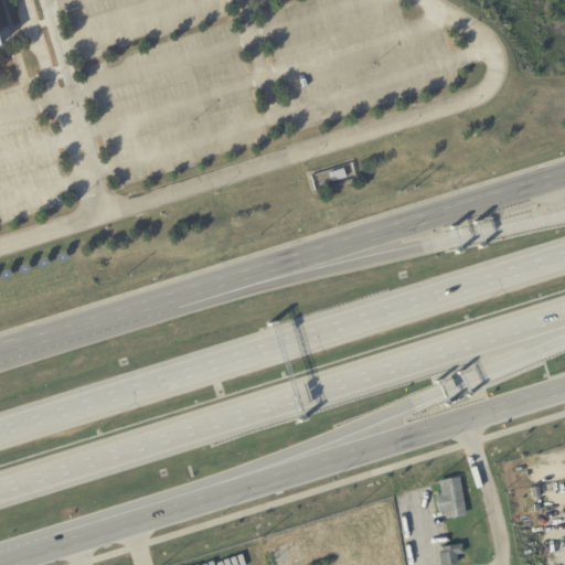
[(347,180),(333,183),(331,174),(344,170),(347,180)]
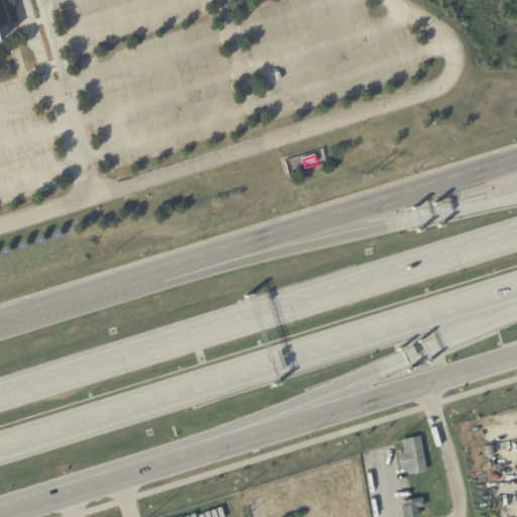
[(516,443),(493,448),(486,449),(488,459),(481,461),(482,470),(475,472),(468,433),(470,433),(470,432),(473,431),(473,432),(476,432),(476,435),(482,434),(481,430),(514,424),(515,431),(510,432),(510,438),(516,437),(516,443)]
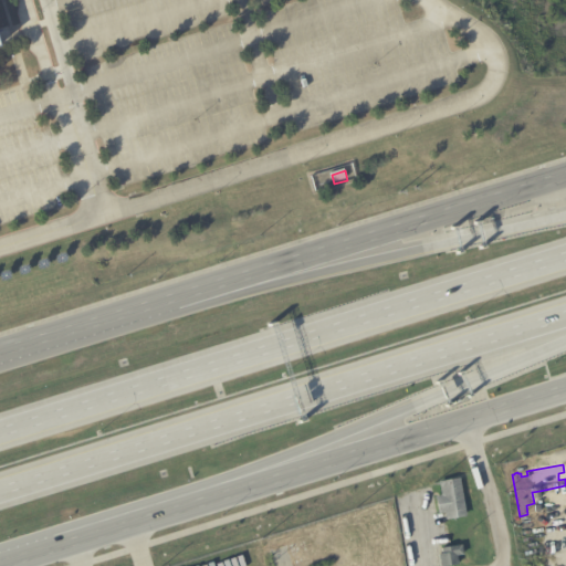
[(448,521),(447,513),(440,515),(437,498),(443,496),(441,482),(461,479),(469,517),(448,521)]
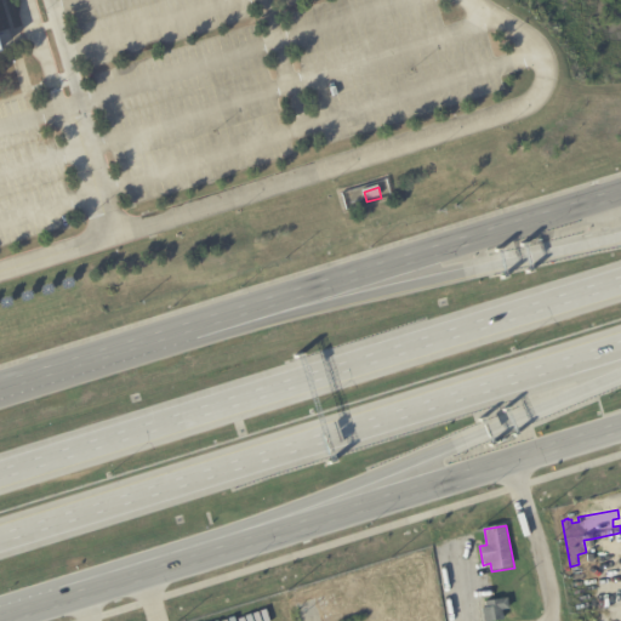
[(575,588),(571,570),(574,569),(574,568),(576,568),(576,569),(580,569),(581,580),(588,579),(590,585),(582,586),(584,592),(590,591),(591,596),(585,597),(586,602),(577,603),(575,588)]
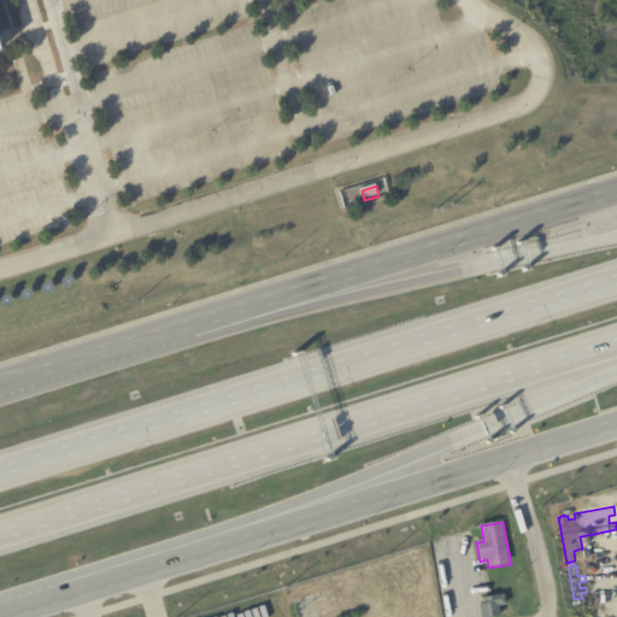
[(481,616),(480,605),(483,605),(483,599),(505,595),(507,605),(500,607),(501,616),(481,616)]
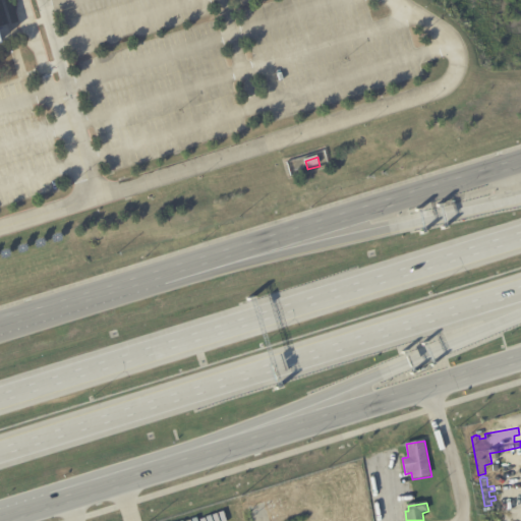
[(486,520),(485,509),(487,509),(487,508),(489,508),(489,509),(493,508),(494,516),(499,516),(500,520),(495,520),(486,520)]
